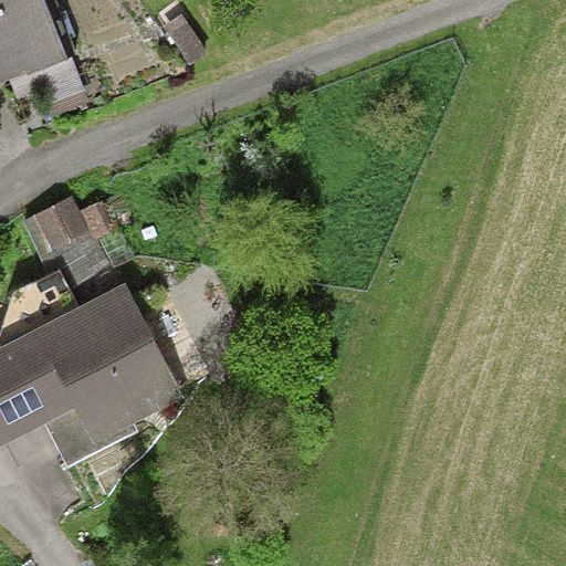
[(0,0),(0,84),(11,81),(69,58),(45,0),(0,0)]
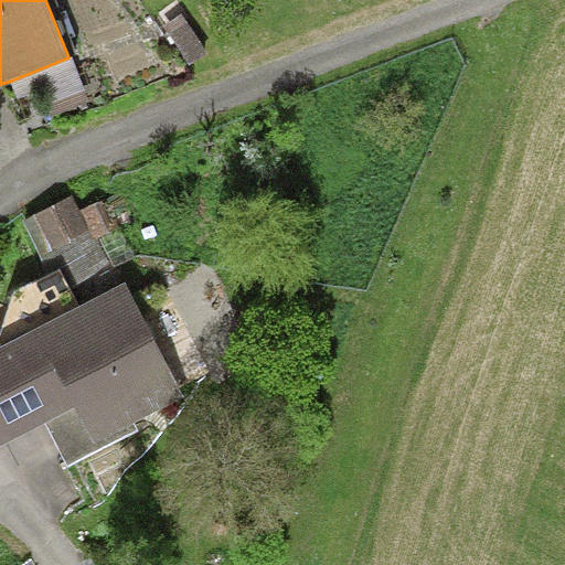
[(209,53),(182,14),(164,25),(191,64),(209,53)]
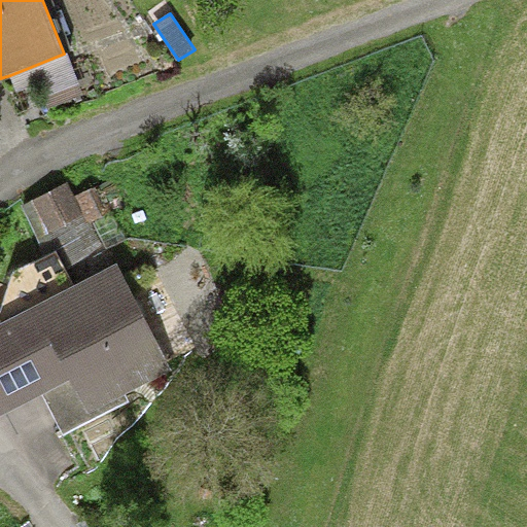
[(67,53),(64,54),(10,75),(19,96),(38,88),(47,109),(84,94),(67,53)]
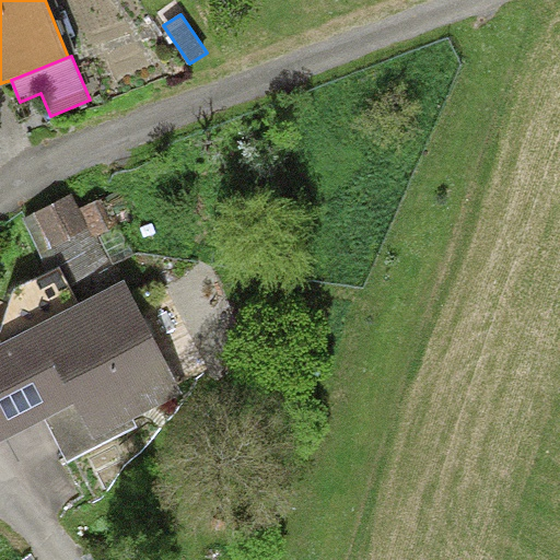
[(70,196),(22,221),(42,258),(90,233),(70,196)]
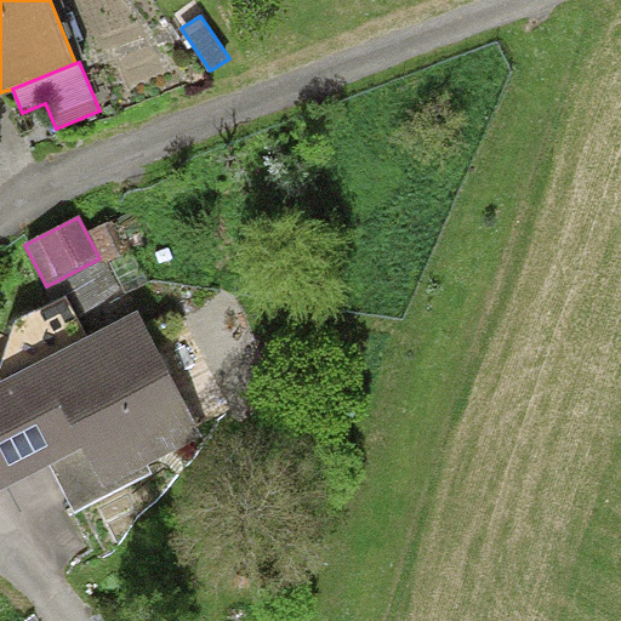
[(0,369),(0,486),(51,461),(74,510),(154,473),(148,461),(201,436),(136,309),(87,337),(67,292),(15,320),(0,369)]
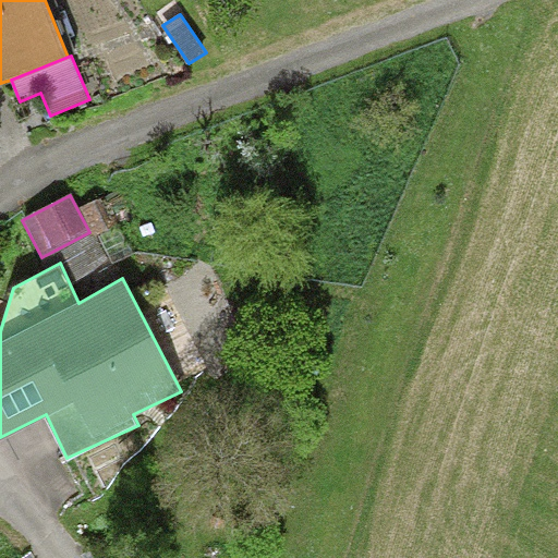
All buildings are outlined.
